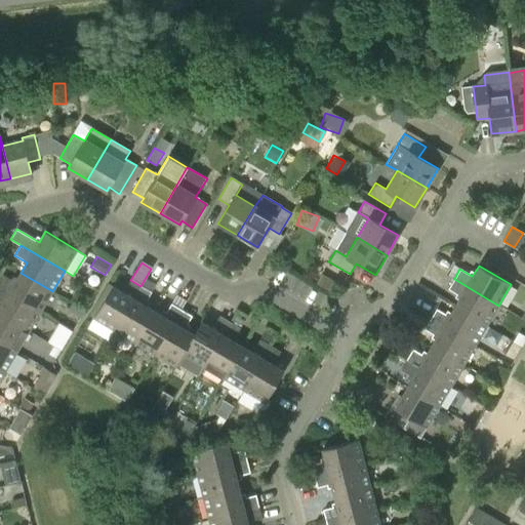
[(0,278),(0,287),(40,312),(52,291),(21,273),(14,282),(2,275),(0,278)]
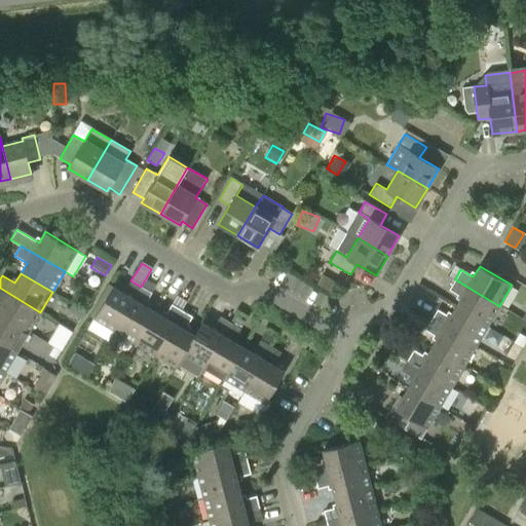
[(455,307),(487,326),(499,306),(455,279),(449,290),(461,297),(455,307)]
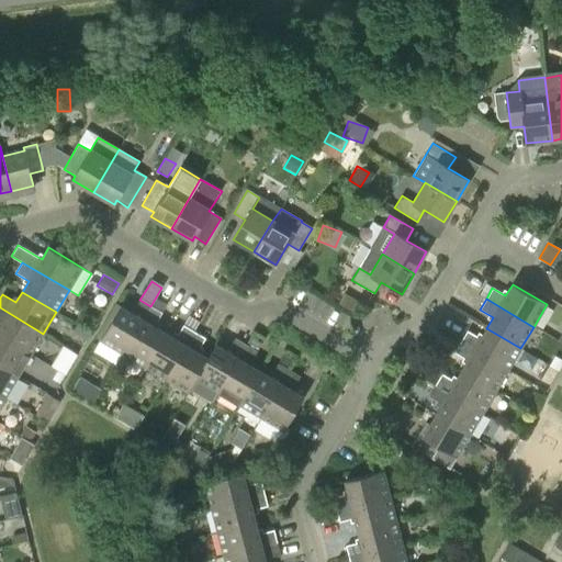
[(100,340),(123,353),(150,306),(139,300),(132,313),(121,306),(100,340)]
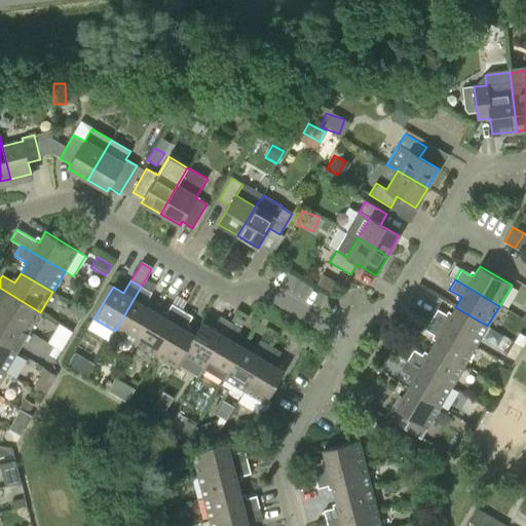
[(135,343),(154,311),(144,305),(155,287),(148,282),(144,289),(141,287),(115,331),(135,343)]
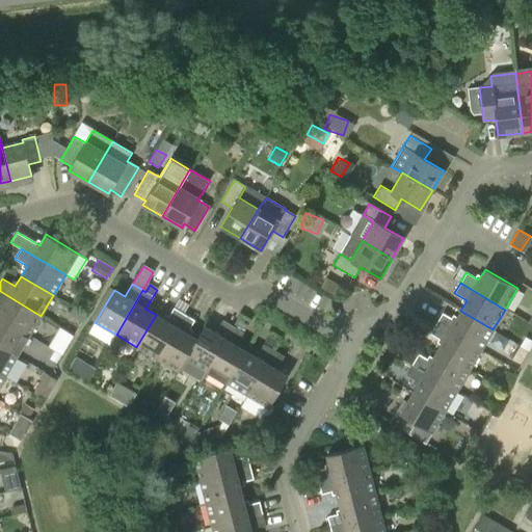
[(0,311),(0,318),(29,336),(41,316),(0,291),(0,304),(3,307),(0,311)]
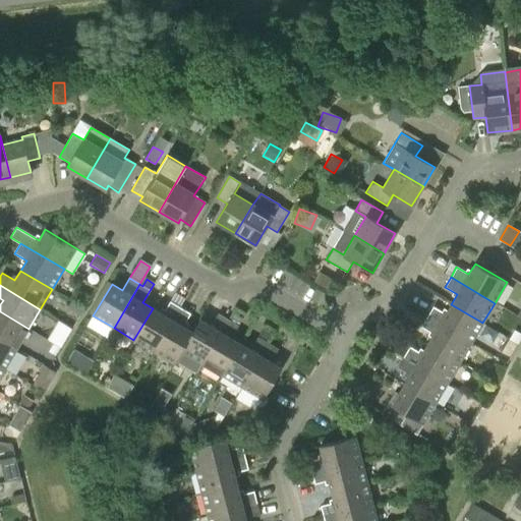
[(154,352),(180,307),(184,300),(174,294),(163,314),(153,308),(133,340),(154,352)]
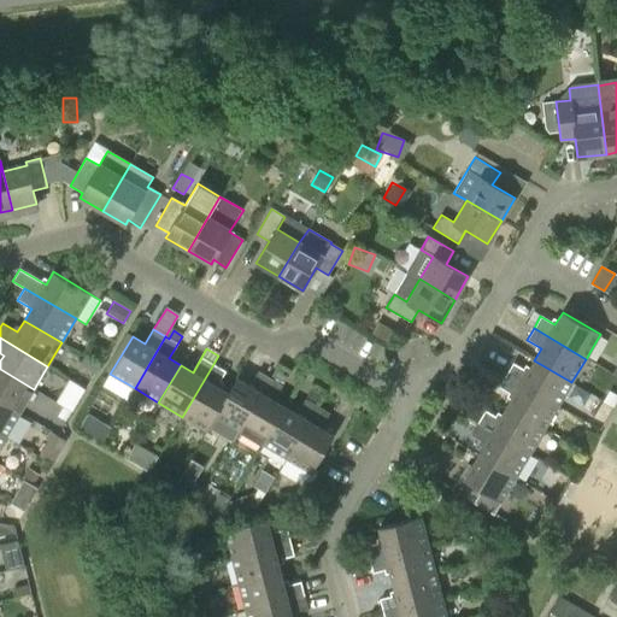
[(505,376),(557,406),(571,382),(534,360),(527,372),(512,364),(505,376)]
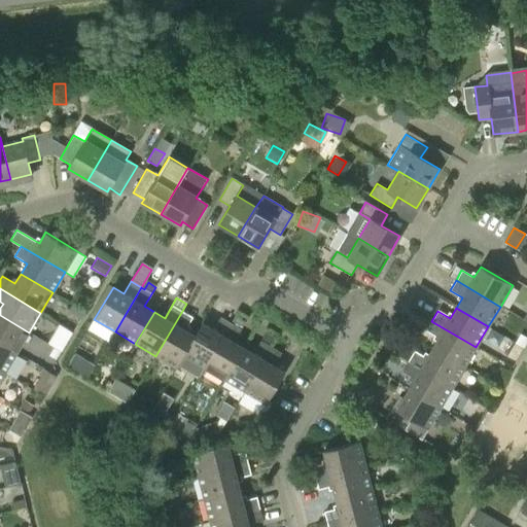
[(182,311),(155,356),(176,367),(183,355),(196,336),(185,329),(192,317),(182,311)]
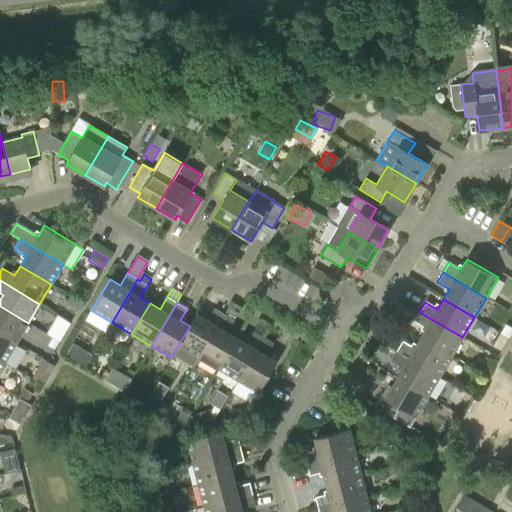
[(0,333),(16,343),(28,323),(0,306),(0,333)]
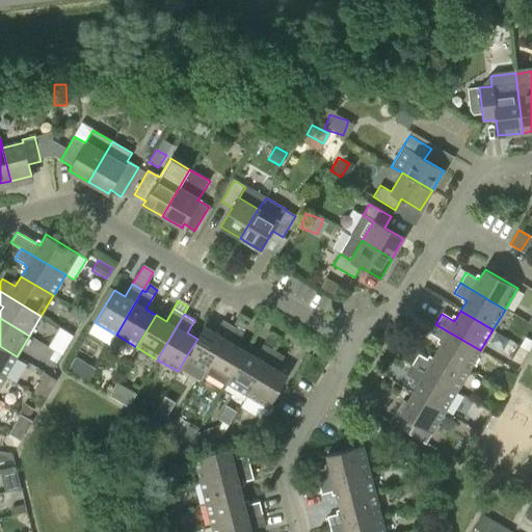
[(185,358),(206,371),(233,326),(222,320),(215,333),(205,326),(197,339),(185,358)]
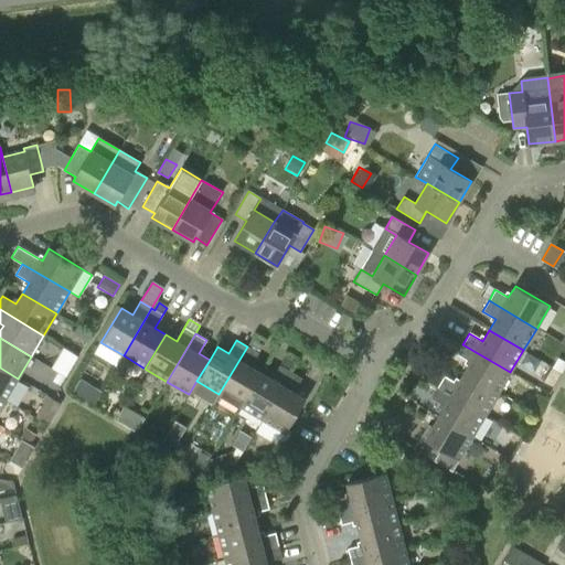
[(241,407),(260,373),(251,366),(262,347),(251,340),(247,347),(219,394),(241,407)]
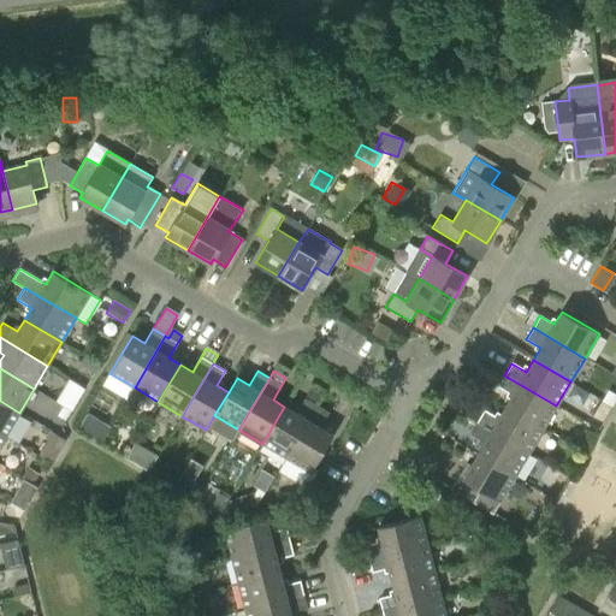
[(505,407),(543,430),(556,406),(504,375),(498,386),(513,396),(505,407)]
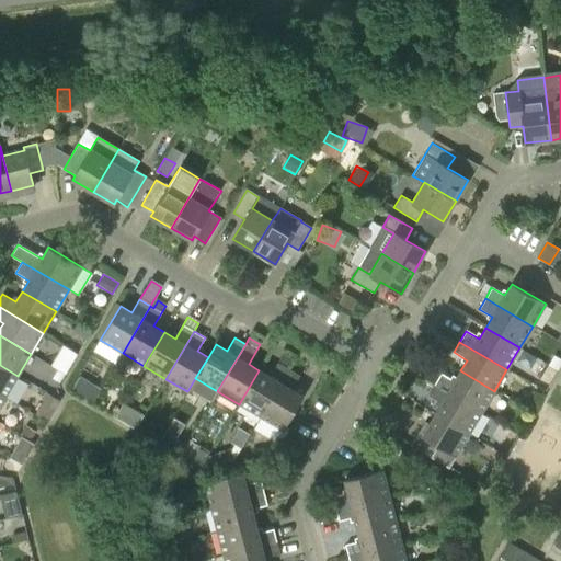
[(64,346),(52,367),(65,375),(77,354),(64,346)]
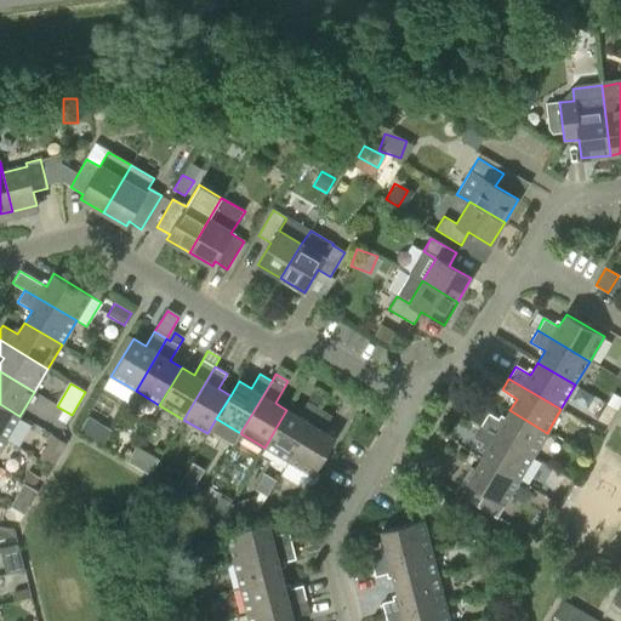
[(289,461),(319,409),(324,402),(312,394),(298,416),(286,410),(265,448),(289,461)]
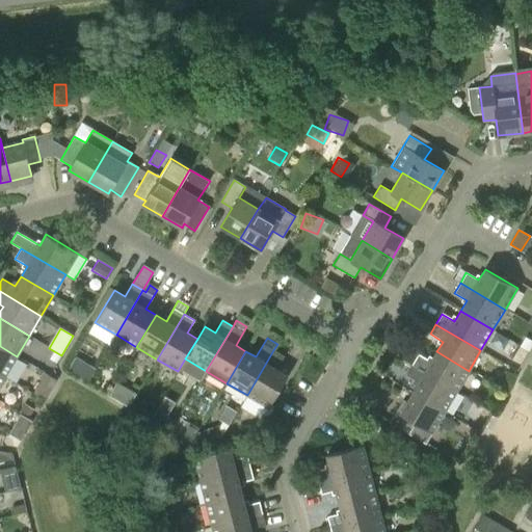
[(0,346),(0,373),(5,377),(17,356),(0,346)]
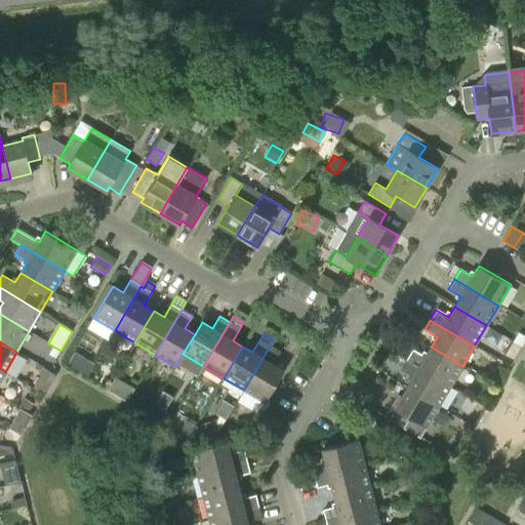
[(280,352),(270,346),(244,390),(265,403),(283,371),(273,364),(280,352)]
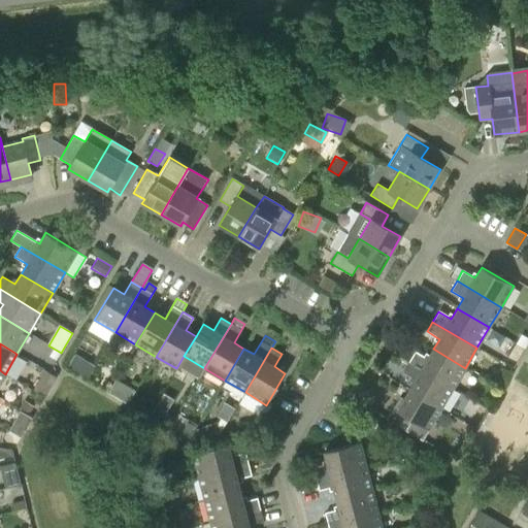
[(408,362),(453,388),(465,368),(433,349),(427,359),(415,352),(408,362)]
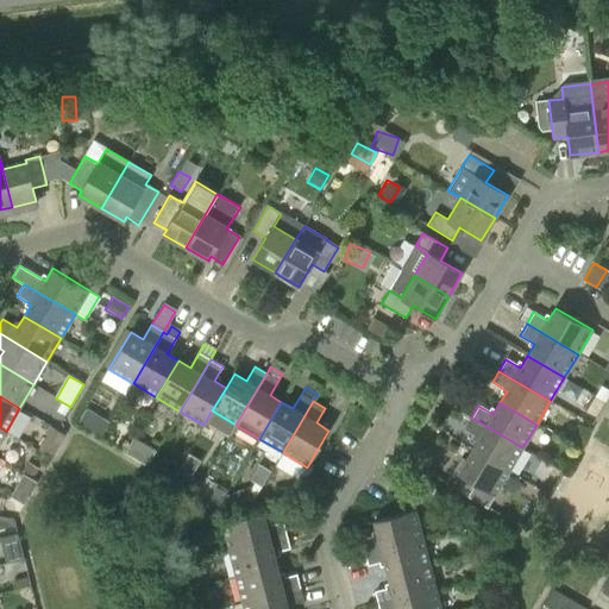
[(110,422),(86,408),(77,424),(100,437),(110,422)]
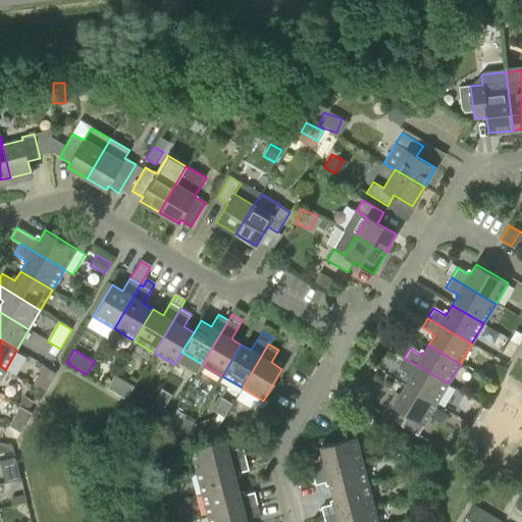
[(405,385),(436,404),(448,383),(404,358),(398,368),(410,375),(405,385)]
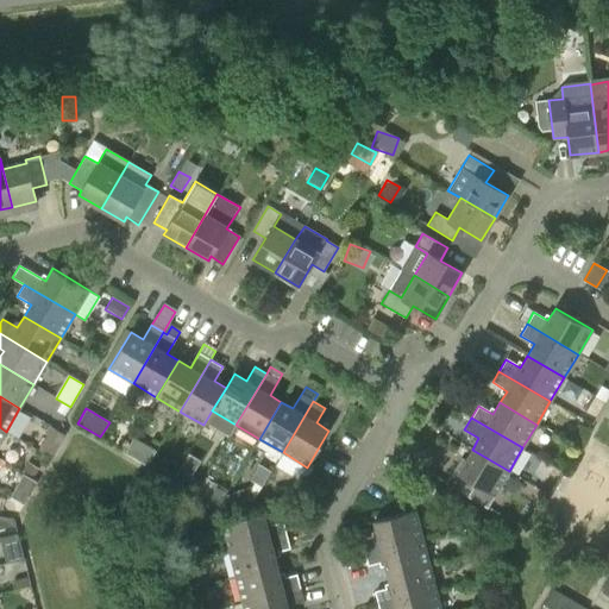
[(35,419),(24,434),(49,453),(60,438),(35,419)]
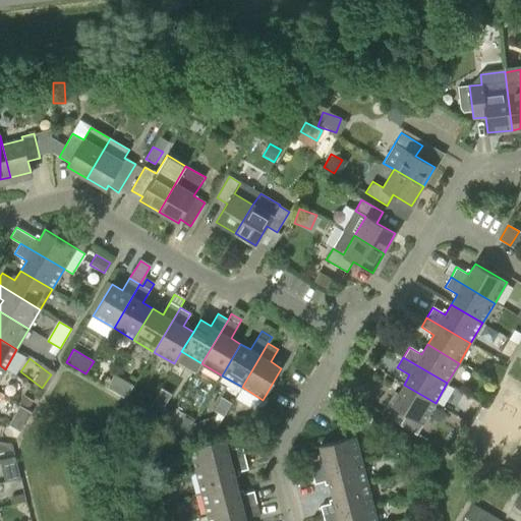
[(422,424),(436,403),(404,385),(398,394),(395,393),(383,414),(407,428),(413,418),(422,424)]
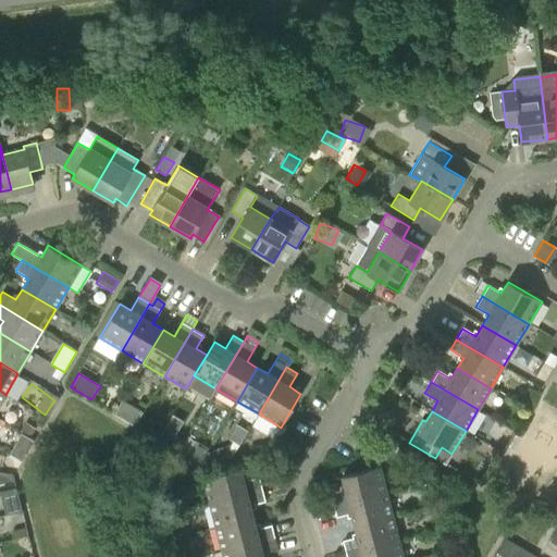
[(28,449),(33,441),(21,434),(16,443),(28,449)]
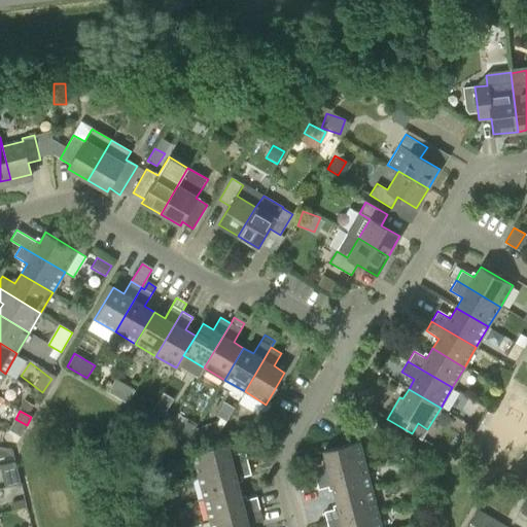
[(188,438),(199,422),(181,412),(172,428),(188,438)]
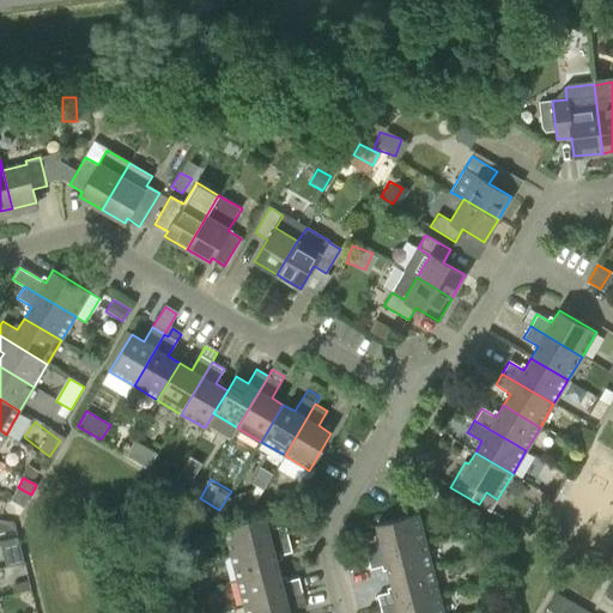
[(363,542),(366,556),(425,541),(418,514),(376,525),(380,539),(363,542)]
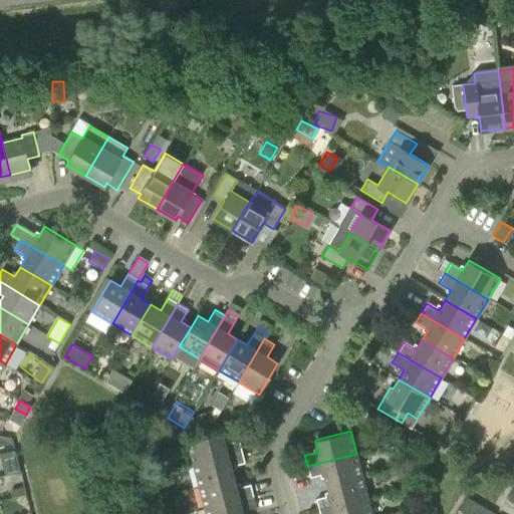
[(187,441),(193,463),(242,452),(239,441),(225,444),(222,432),(187,441)]
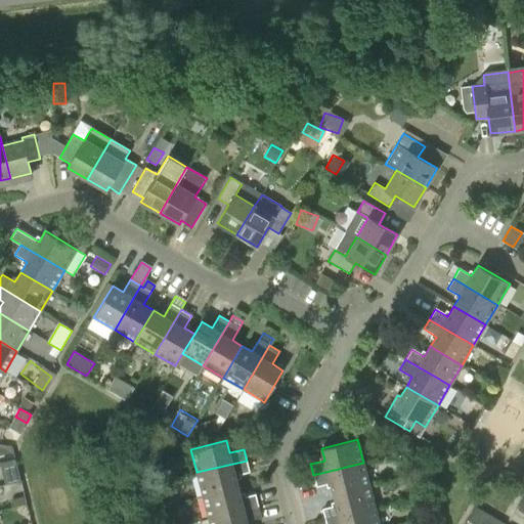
[(0,464),(0,469),(4,485),(19,481),(14,460),(0,464)]
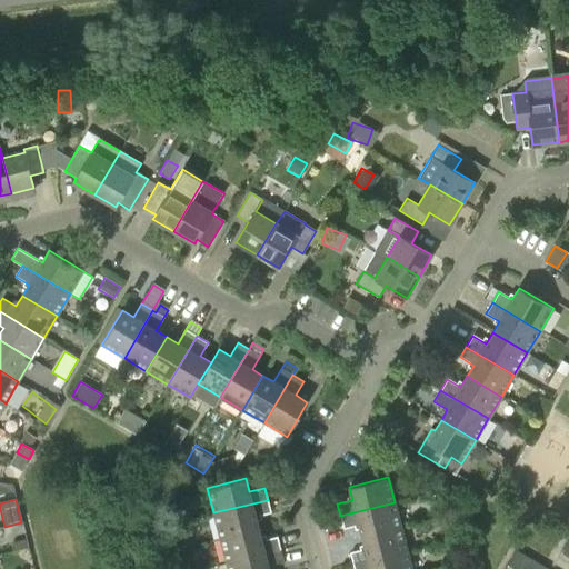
[(268,500),(213,512),(220,538),(259,529),(256,517),(270,512),(268,500)]
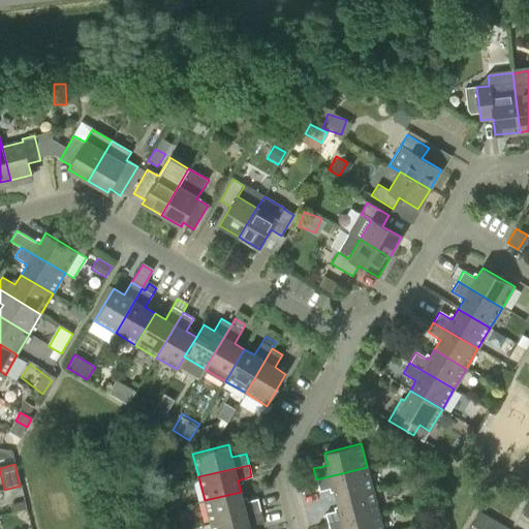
[(336,499),(372,490),(367,467),(316,479),(319,492),(334,488),(336,499)]
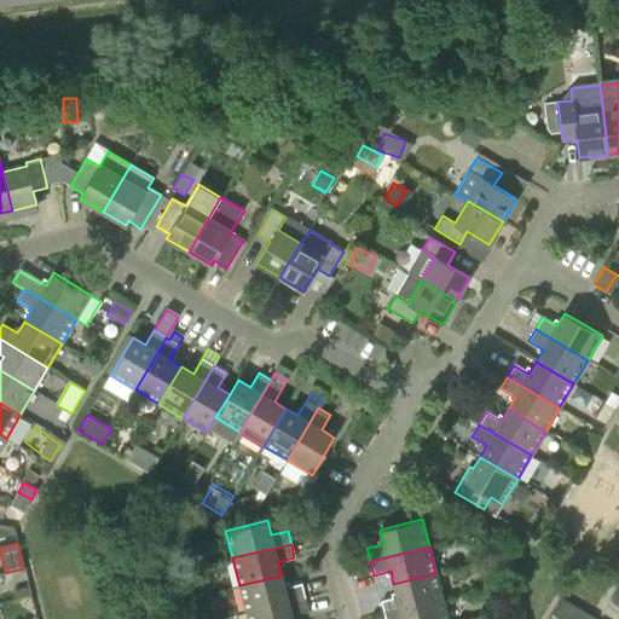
[(385,615),(443,600),(435,573),(393,584),(397,597),(381,601),(385,615)]
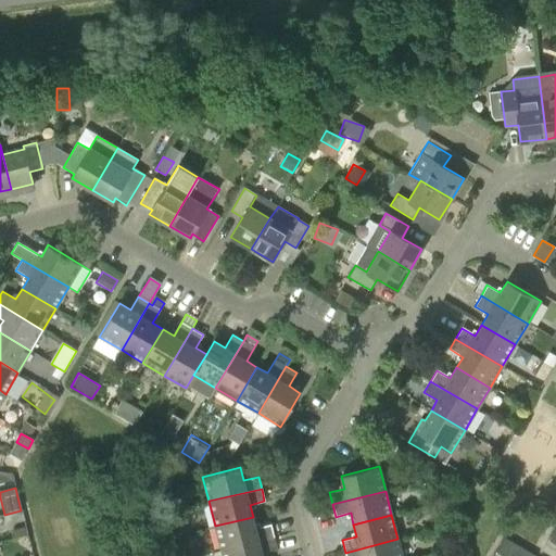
[(253,517),(215,526),(220,551),(274,536),(270,525),(255,528),(253,517)]
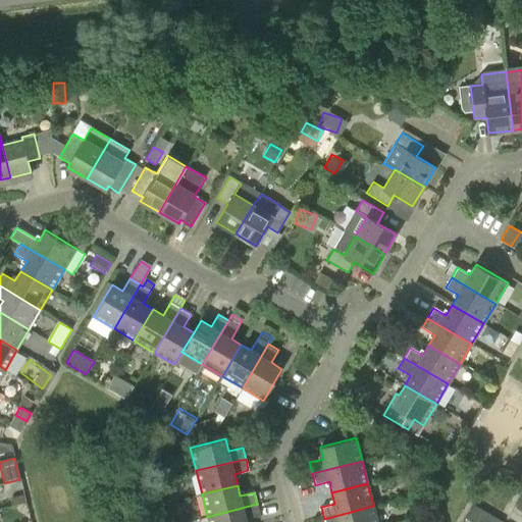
[(257,504),(207,517),(208,521),(246,521),(246,519),(260,515),(257,504)]
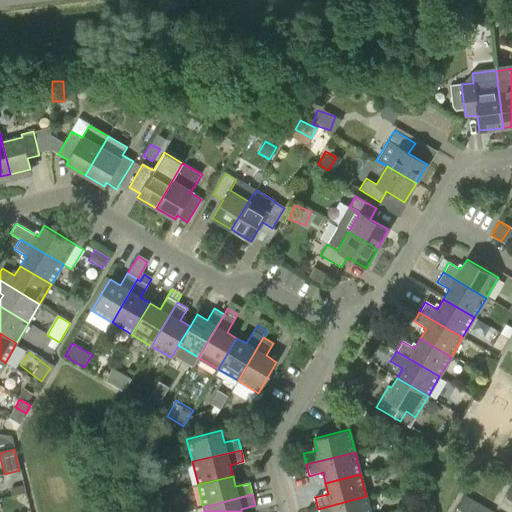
[(461,494),(453,508),(461,511),(489,511),(490,511),(461,494)]
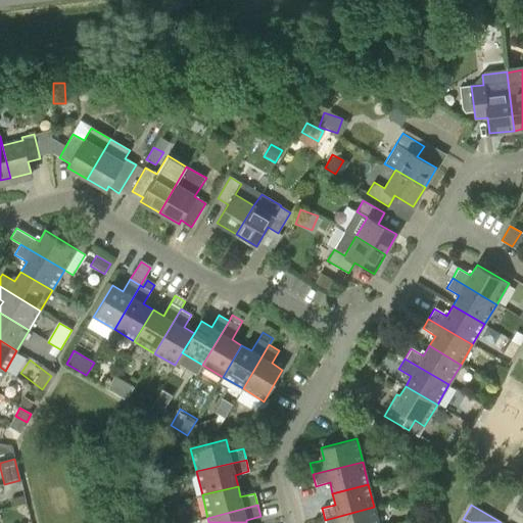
[(378,522),(374,507),(325,520),(325,522),(378,522)]
